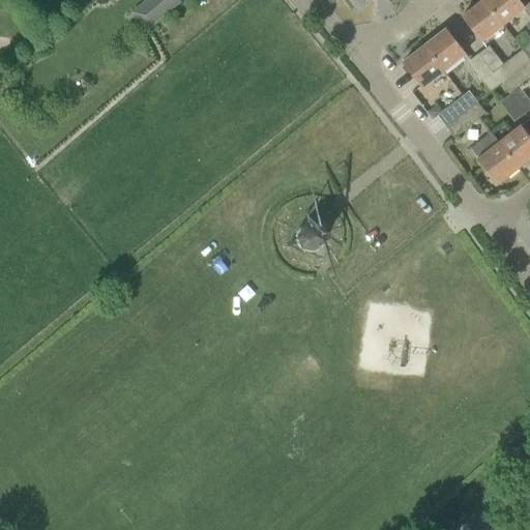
[(143,0),(131,11),(147,30),(180,0),(143,0)]
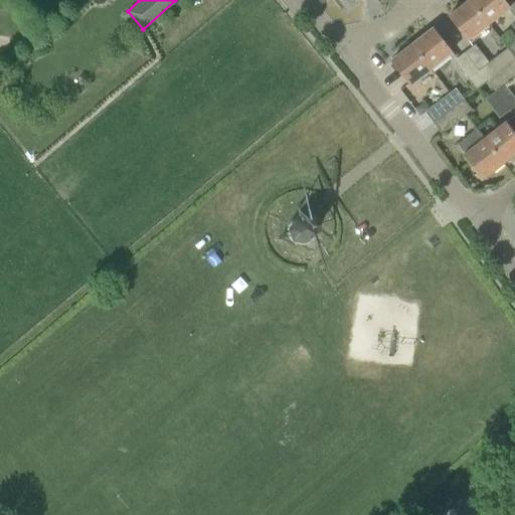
[(358,0),(315,0),(319,5),(325,0),(334,0),(341,9),(344,6),(347,10),(358,0)]
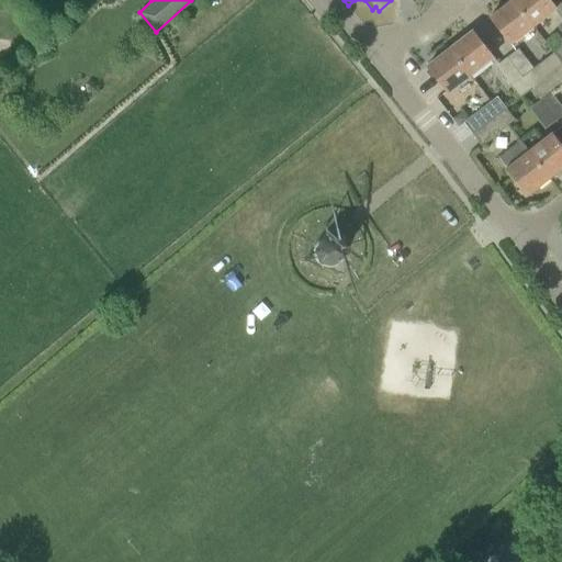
[(507,43),(531,24),(512,0),(510,0),(489,18),(507,43)]
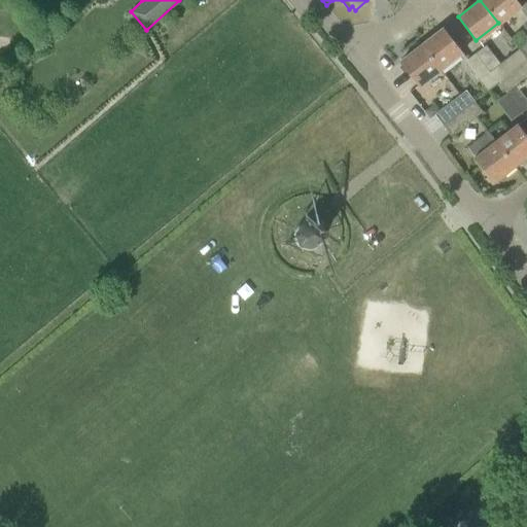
[(526,32),(526,0),(520,6),(515,0),(480,0),(498,23),(518,7),(526,19),(526,23),(523,27),(526,32)]
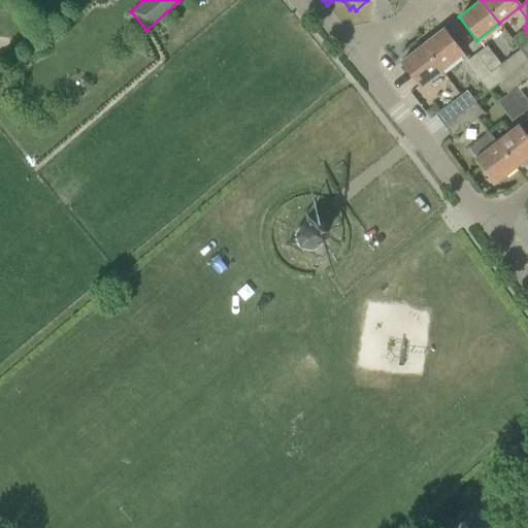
[(39,12),(36,26),(52,30),(55,17),(39,12)]
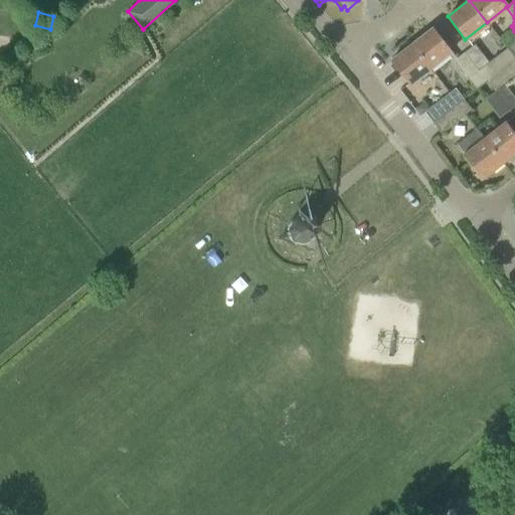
[(486,80),(500,69),(492,58),(487,61),(477,69),(464,52),(456,58),(452,51),(433,28),(411,44),(430,68),(448,54),(474,88),(486,80)]
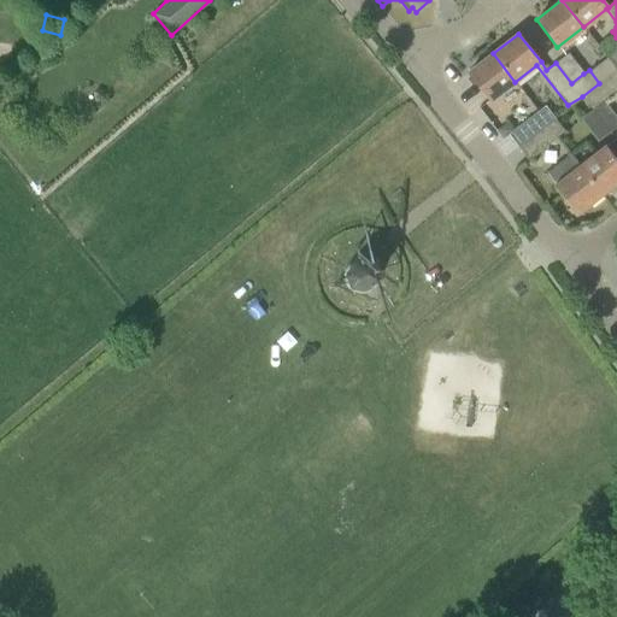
[(616,47),(606,57),(616,70),(616,69),(616,47)]
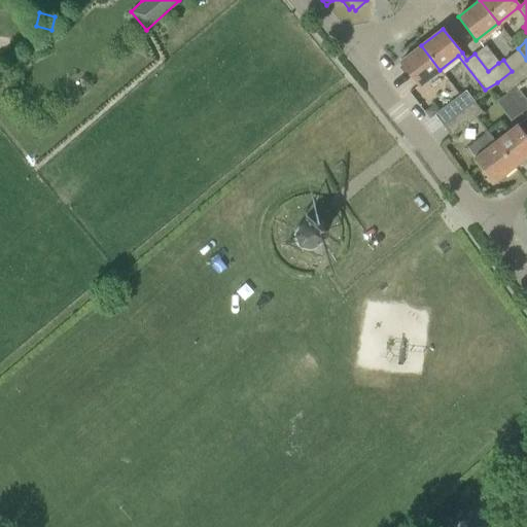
[(418,88),(440,70),(421,45),(398,63),(418,88)]
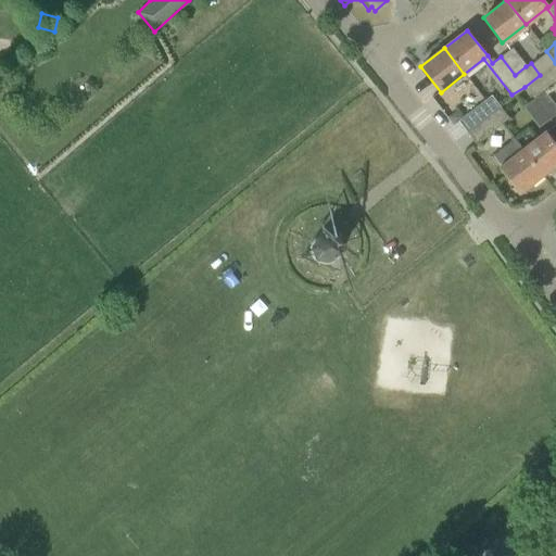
[(512,49),(501,57),(515,75),(526,66),(512,49)]
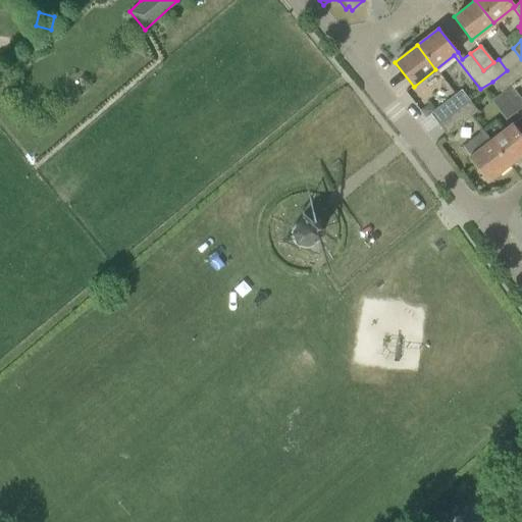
[(499,59),(507,70),(521,59),(513,48),(499,59)]
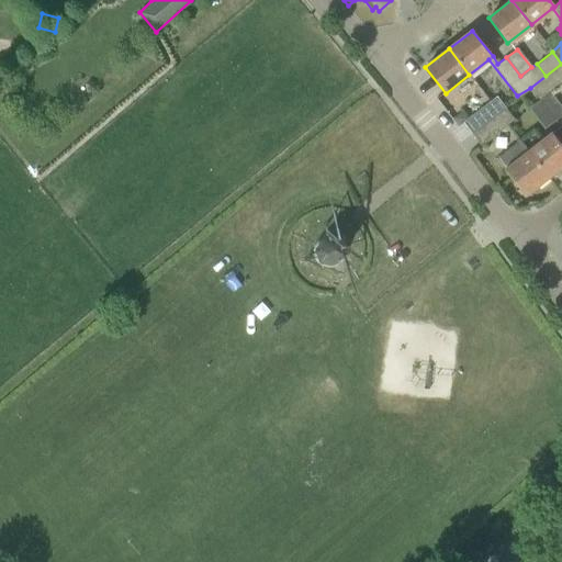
[(561,64),(546,76),(554,87),(561,80),(561,64)]
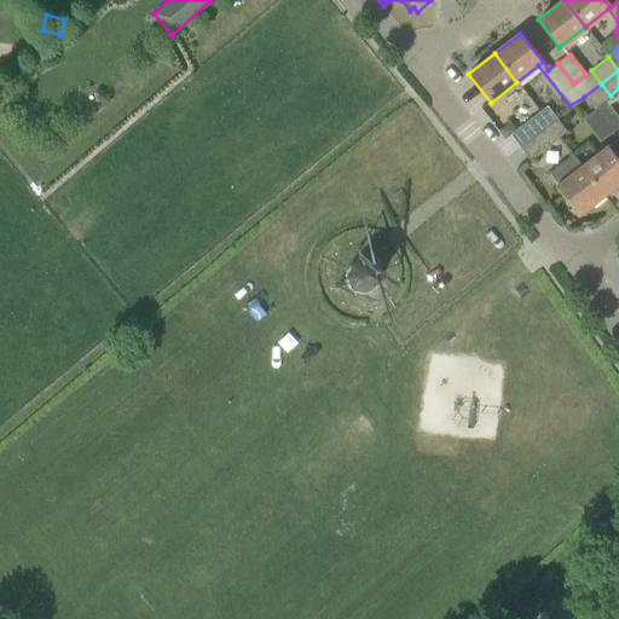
[(584,97),(594,109),(605,100),(611,96),(601,84),(584,97)]
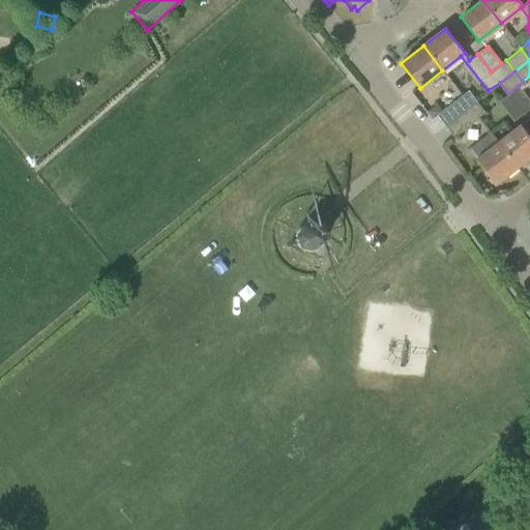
[(436,116),(444,125),(476,101),(468,91),(436,116)]
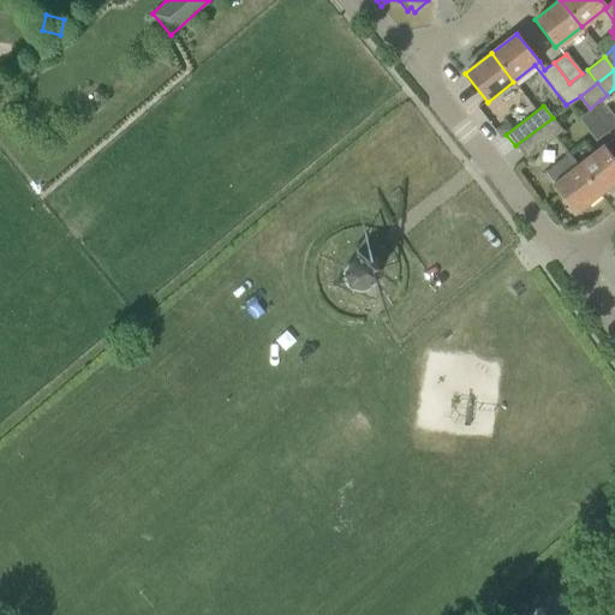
[(608,132),(590,108),(578,118),(595,142),(608,132)]
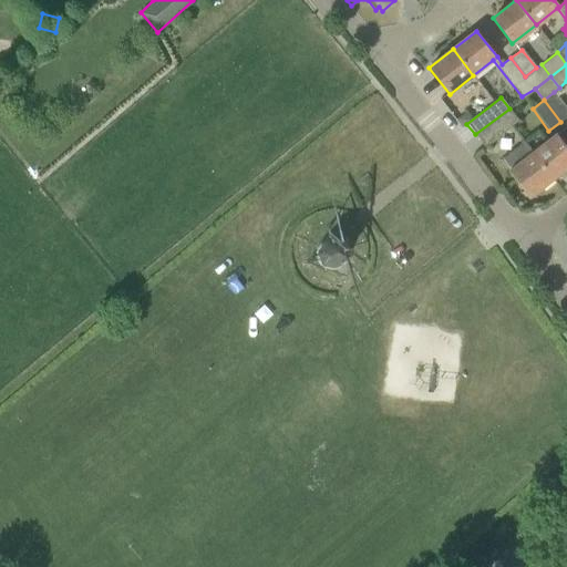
[(509,109),(475,134),(485,146),(518,121),(509,109)]
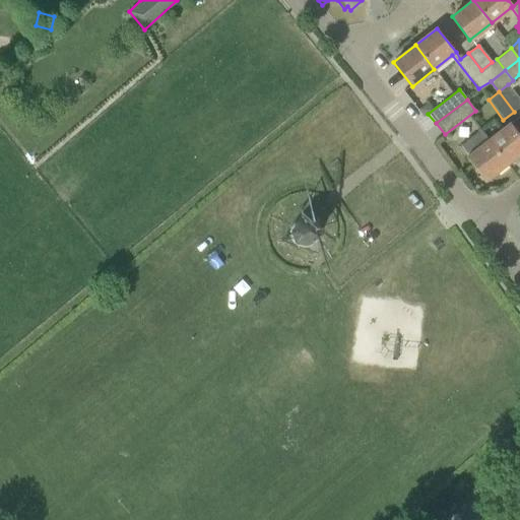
[(491,137),(489,139),(507,165),(519,153),(519,135),(516,131),(510,123),(491,137)]
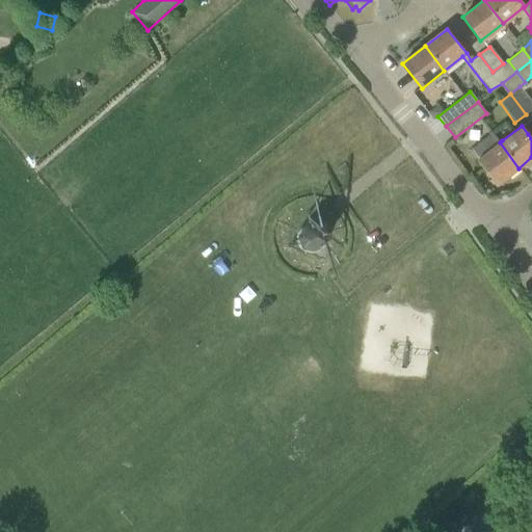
[(519,168),(491,133),(470,150),(497,185),(519,168)]
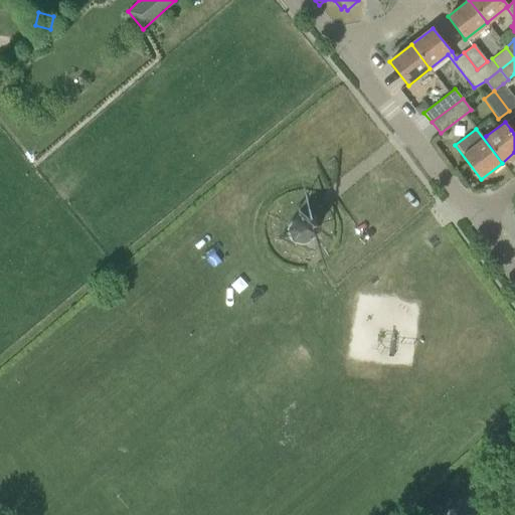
[(286,227),(286,234),(289,240),(295,244),(302,245),(309,243),(314,239),(317,232),(317,225),(313,219),(307,215),(300,213),(294,215),(288,220),(286,227)]
